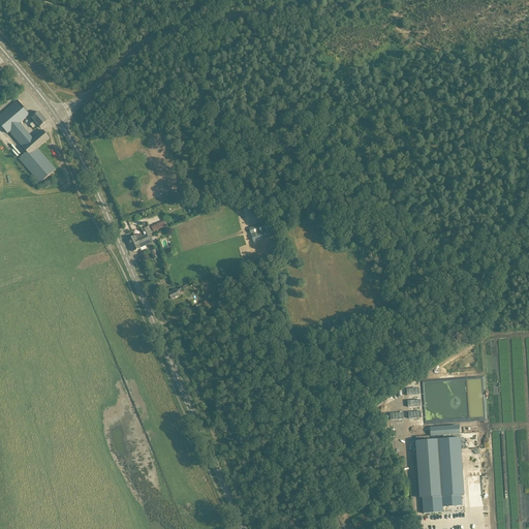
[(30,115),(18,100),(2,113),(0,114),(0,124),(7,133),(9,132),(20,123),(30,115)]
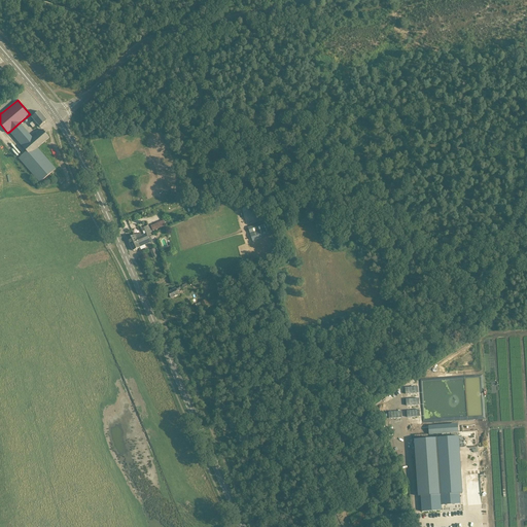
[(39,111),(37,113),(32,117),(34,120),(30,124),(32,128),(37,124),(39,127),(46,120),(39,111)]
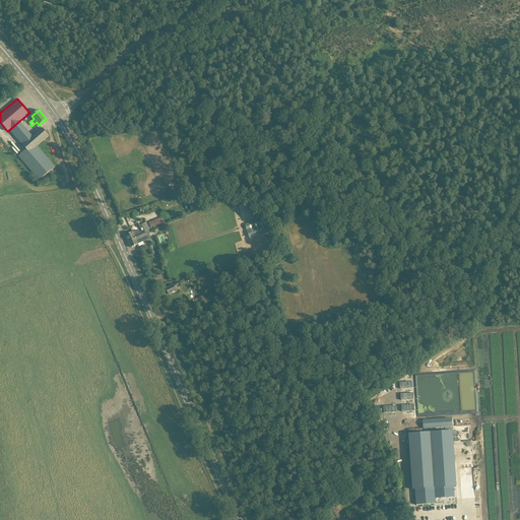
[(19,121),(9,130),(22,145),(33,136),(19,121)]
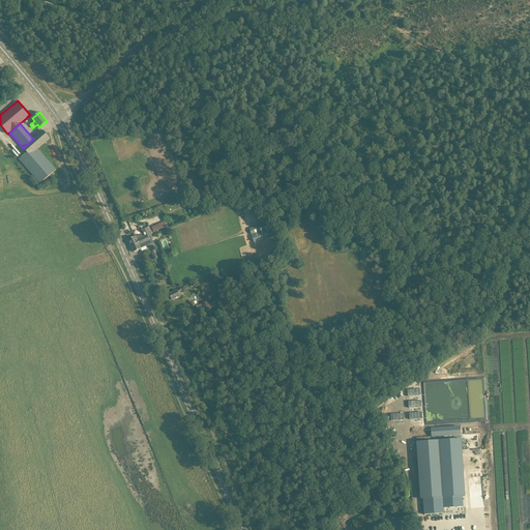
[(50,139),(43,130),(33,139),(23,148),(27,152),(19,159),(40,183),(56,170),(37,149),(50,139)]
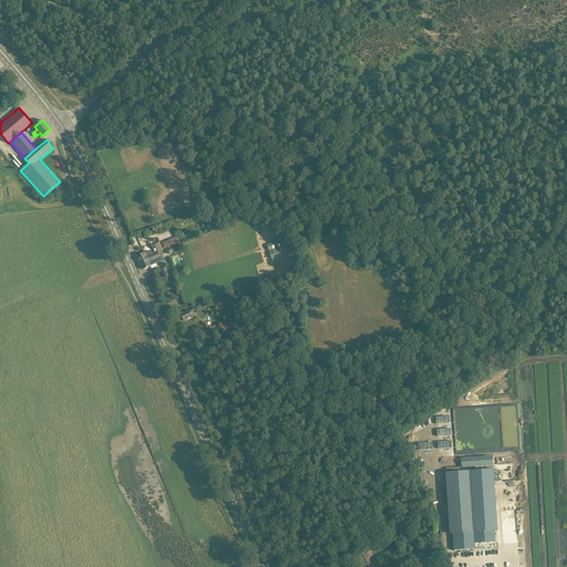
[(0,150),(8,158),(11,156),(0,145),(0,144),(0,150)]
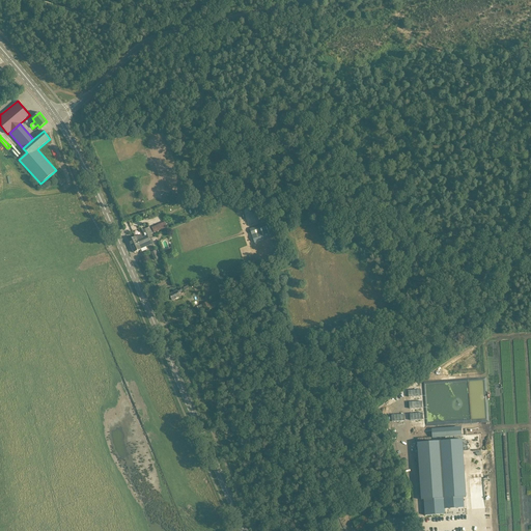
[(16,147),(11,151),(18,158),(22,154),(16,147)]
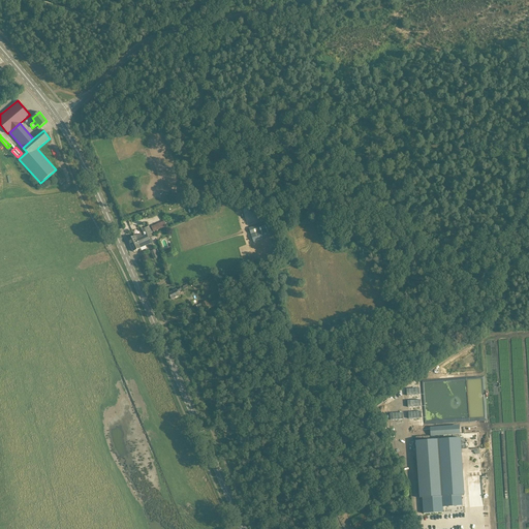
[(203,194),(191,197),(192,203),(198,200),(199,204),(205,201),(203,194)]
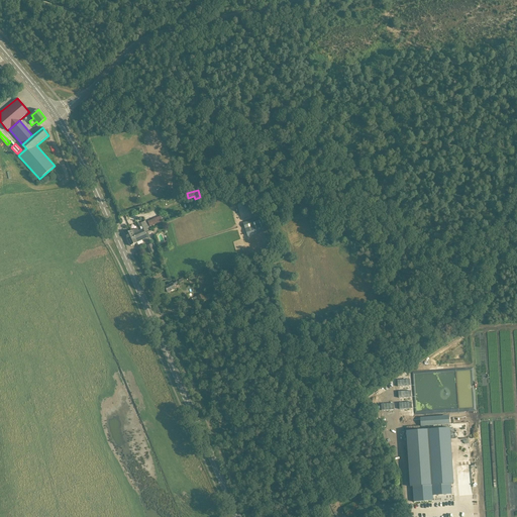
[(147,221),(150,227),(163,221),(161,216),(147,221)]
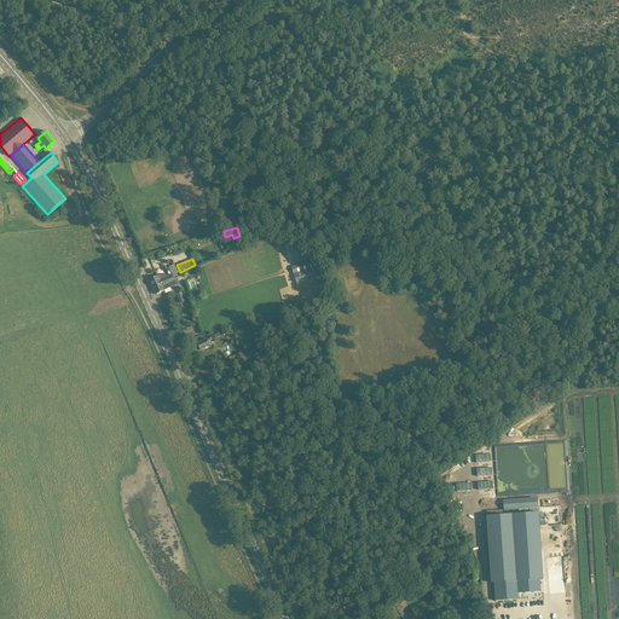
[(291,267),(298,284),(320,276),(314,259),(291,267)]
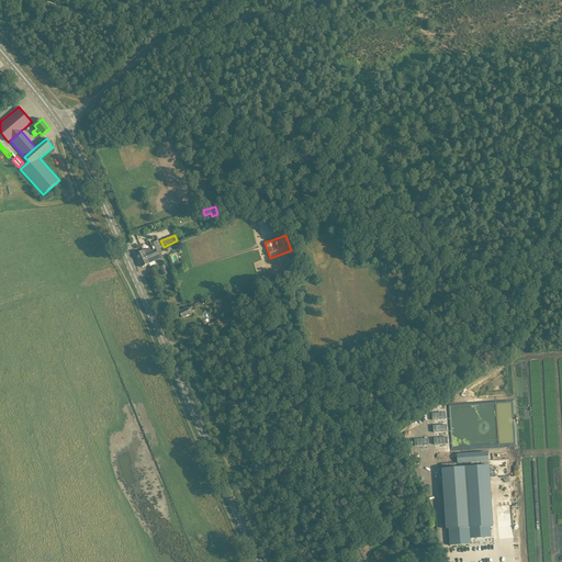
[(147,249),(144,250),(136,254),(138,260),(158,253),(160,251),(156,242),(150,244),(152,247),(153,247),(155,246),(156,249),(150,251),(149,249),(147,250),(147,249)]
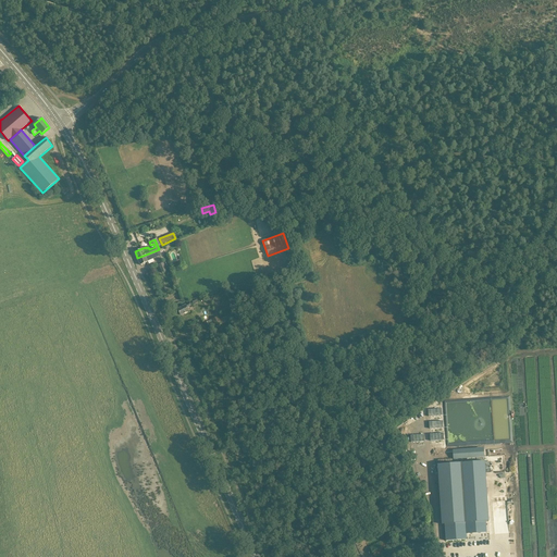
[(140,265),(147,262),(148,262),(148,261),(161,255),(159,249),(157,250),(137,258),(140,265)]
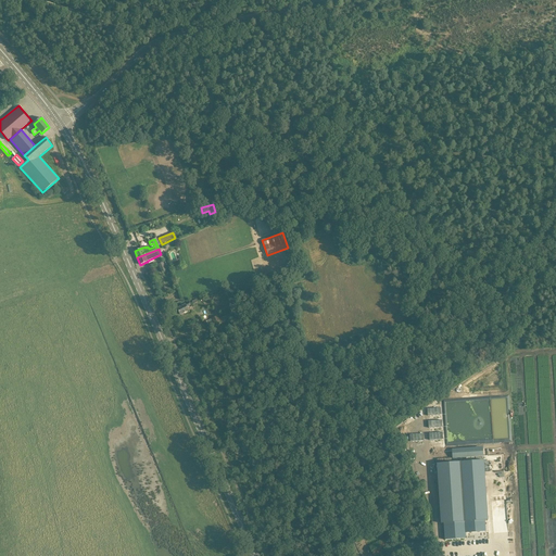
[(177,308),(180,315),(189,311),(187,307),(192,305),(191,303),(177,308)]
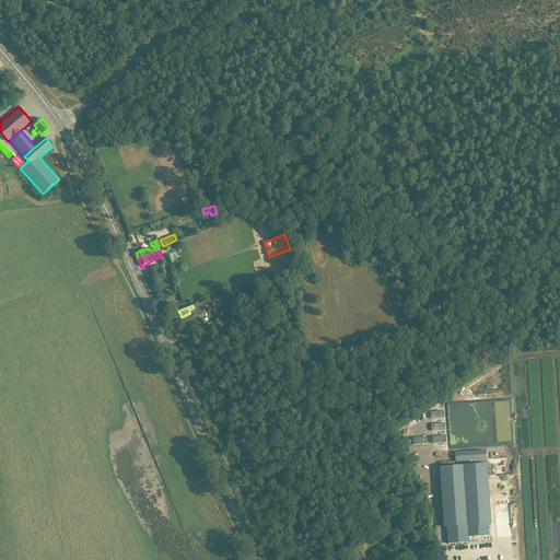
[(222,321),(224,325),(238,319),(236,315),(222,321)]
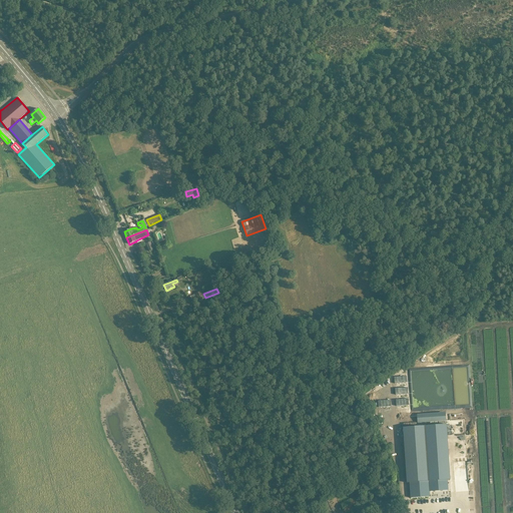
[(198,302),(204,299),(201,292),(195,294),(198,302)]
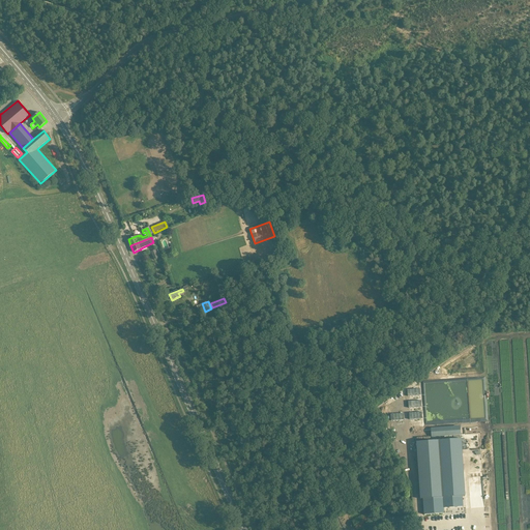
[(461,435),(461,427),(446,428),(447,436),(461,435)]
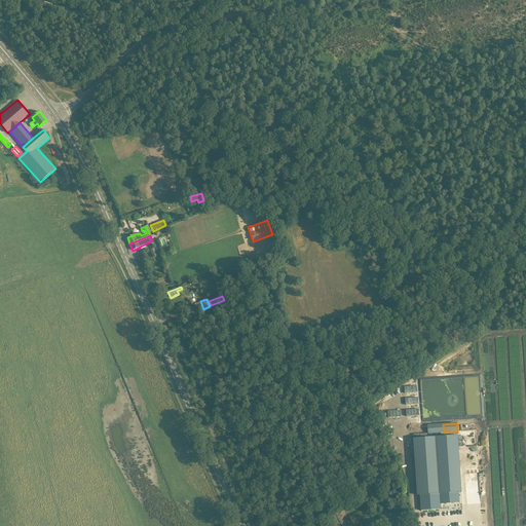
[(460,503),(459,492),(462,492),(457,436),(413,439),(417,495),(420,495),(421,511),(441,510),(441,504),(460,503)]
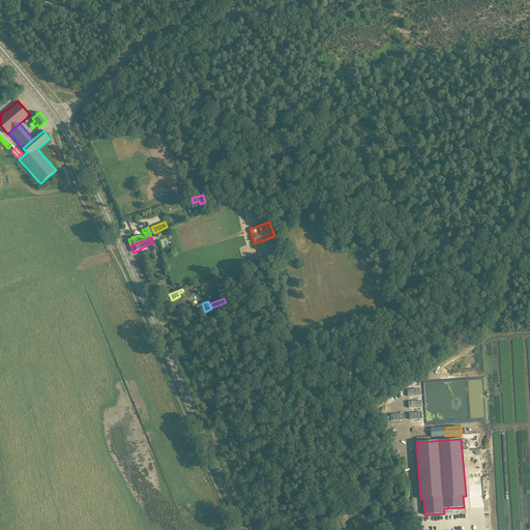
[(404,496),(403,493),(389,498),(390,501),(404,496)]
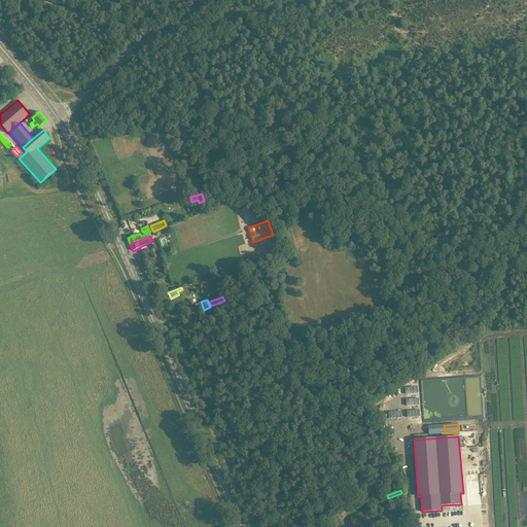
[(354,526),(379,514),(377,510),(367,514),(365,510),(350,518),(354,526)]
